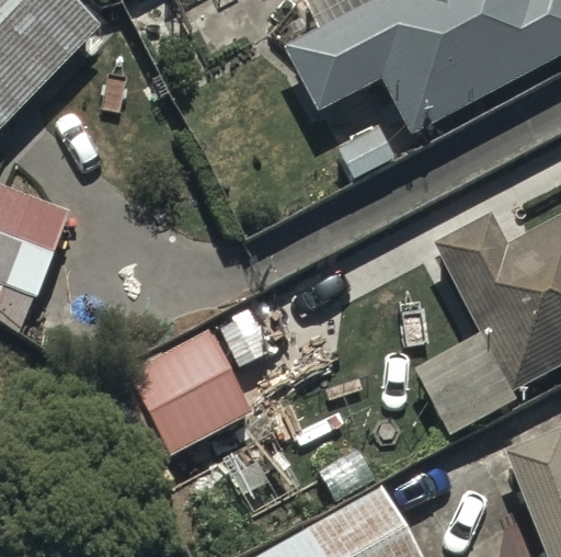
[(0,0),(0,124),(96,26),(105,18),(87,0),(0,0)]
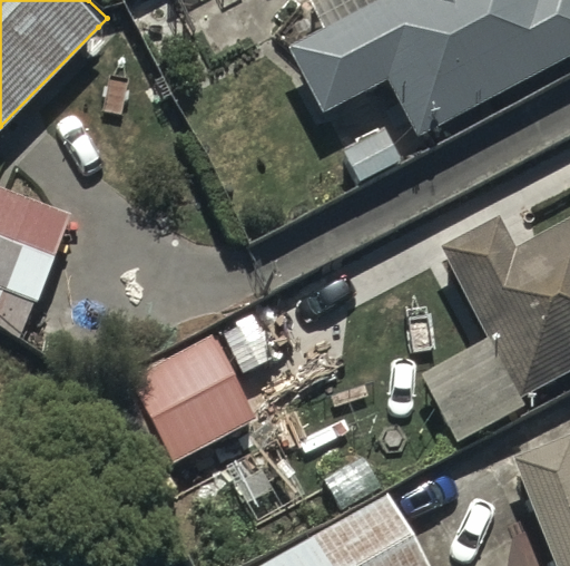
[(326,0),(316,6),(327,28),(288,49),(325,117),(389,84),(419,139),(569,57),(569,0),(326,0)]
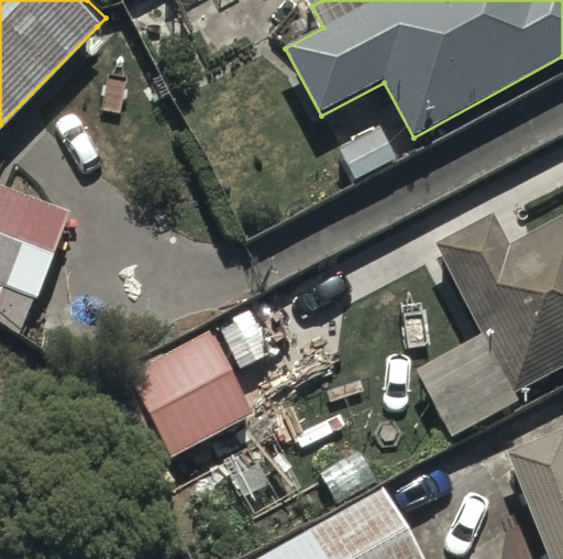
[(36,298),(68,210),(0,185),(0,324),(21,331),(33,297),(36,298)]
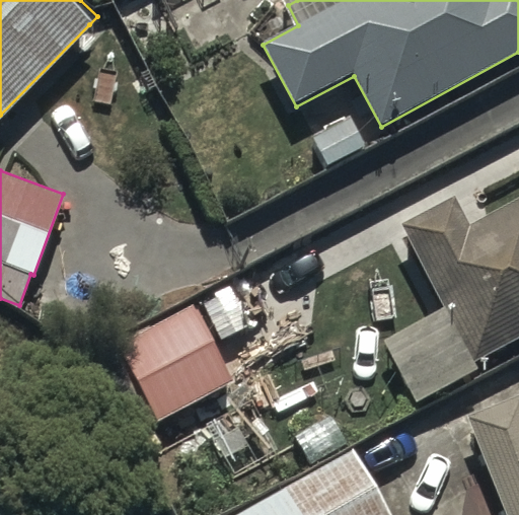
[(474,362),(518,339),(518,199),(470,225),(455,197),(401,225),(444,307),(381,340),(416,405),(478,371),(474,362)]
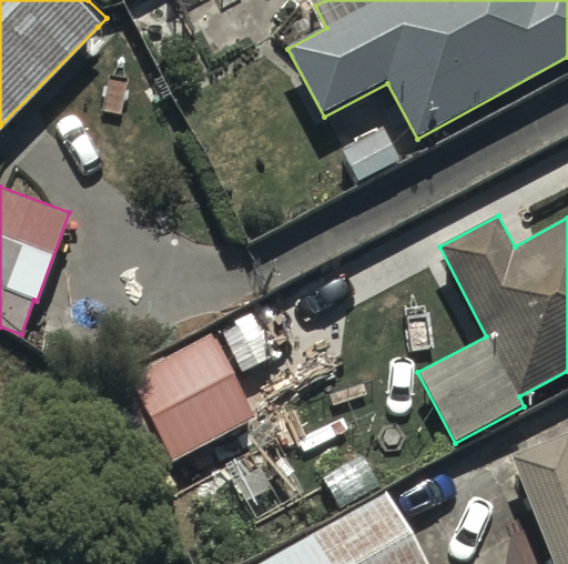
[(255,415),(209,330),(121,378),(168,464),(255,415)]
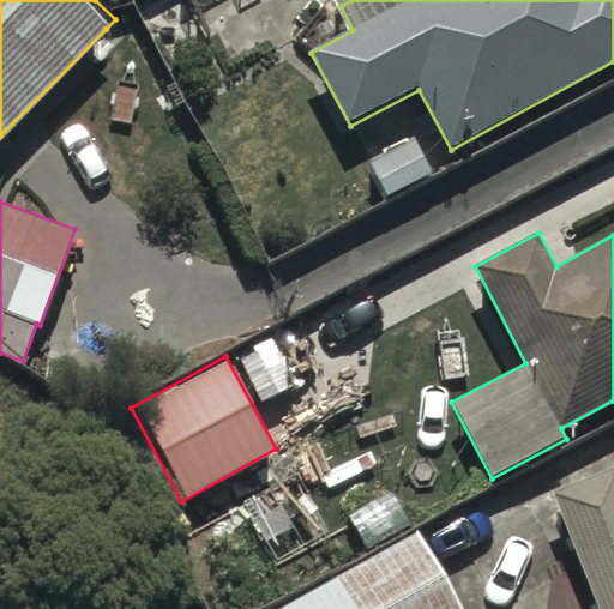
[(597,608),(613,608),(613,469),(553,493),(597,608)]
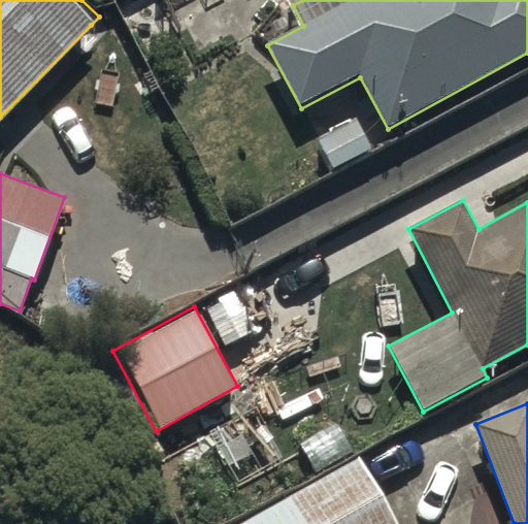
[(396,523),(358,457),(239,523),(396,523)]
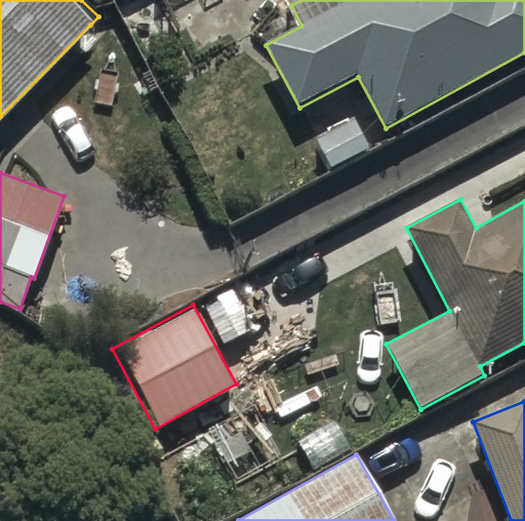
All buildings are outlined.
